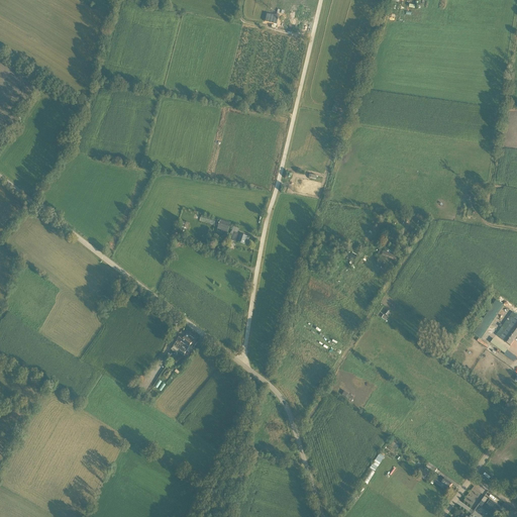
[(308,21),(309,14),(296,11),(295,18),(298,19),(296,27),(306,29),(308,21)]
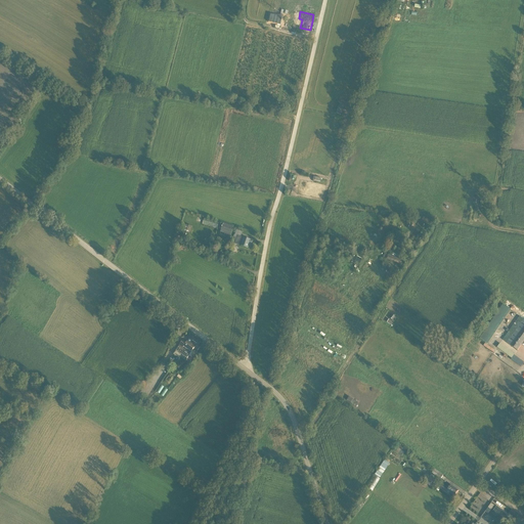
[(346,108),(339,105),(336,114),(343,117),(346,108)]
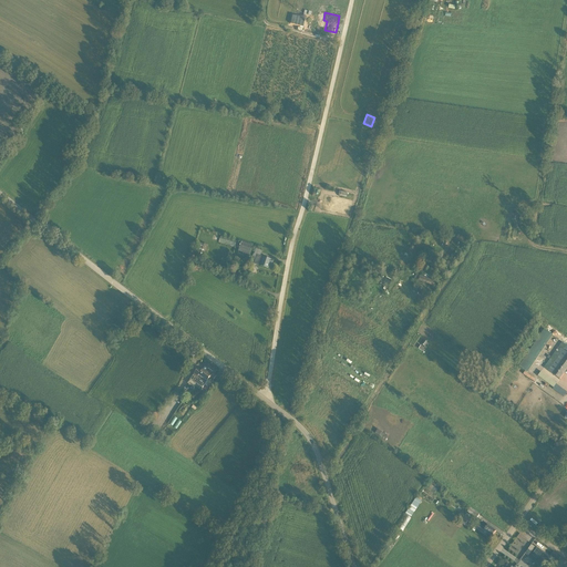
[(334,197),(323,195),(322,200),(321,199),(320,204),(334,207),(336,203),(333,202),(334,197)]
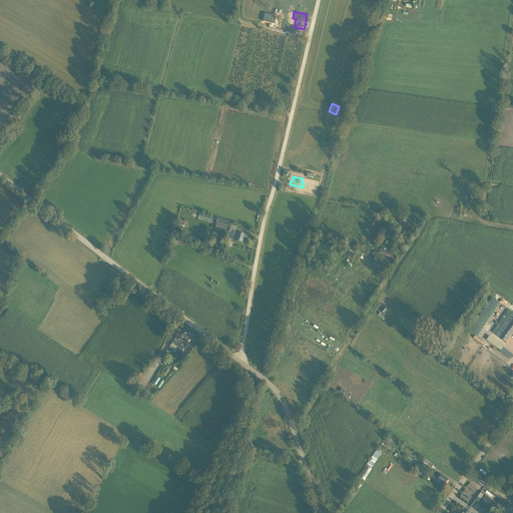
[(213,219),(199,215),(198,220),(212,225),(213,219)]
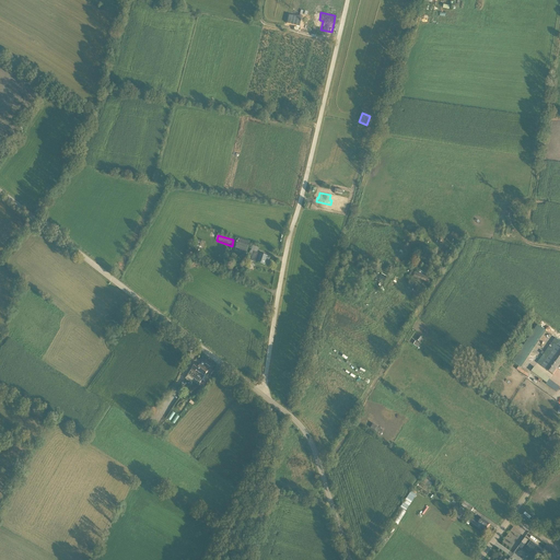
[(246,255),(249,243),(235,238),(233,245),(235,246),(234,248),(240,251),(238,253),(246,255)]
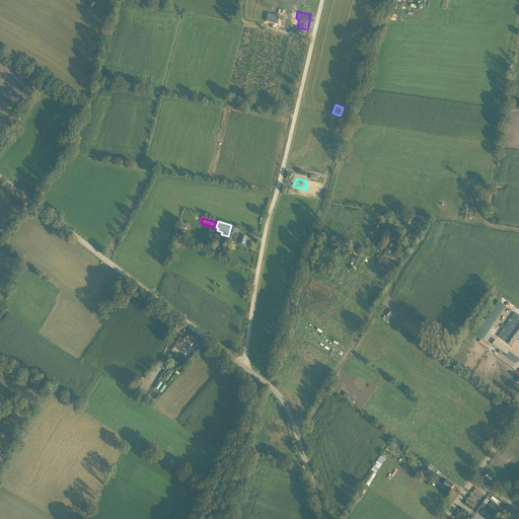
[(190,225),(182,223),(177,240),(186,242),(190,225)]
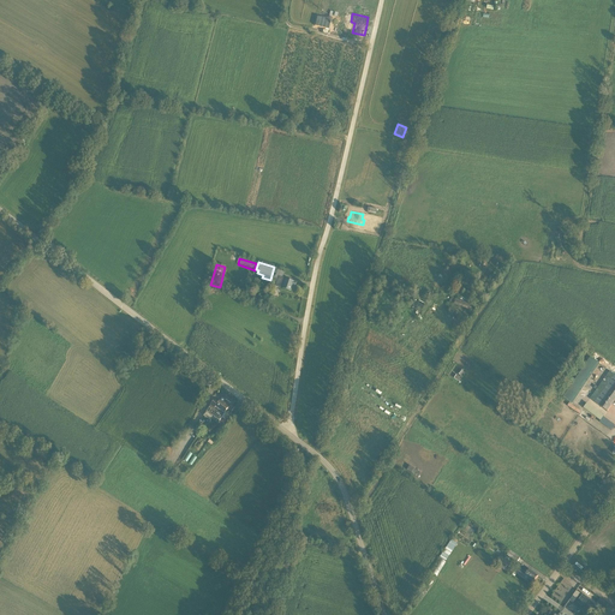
[(294,288),(296,284),(282,279),(284,274),(276,272),(274,280),(275,280),(274,284),(276,285),(275,288),(291,293),(292,287),(294,288)]
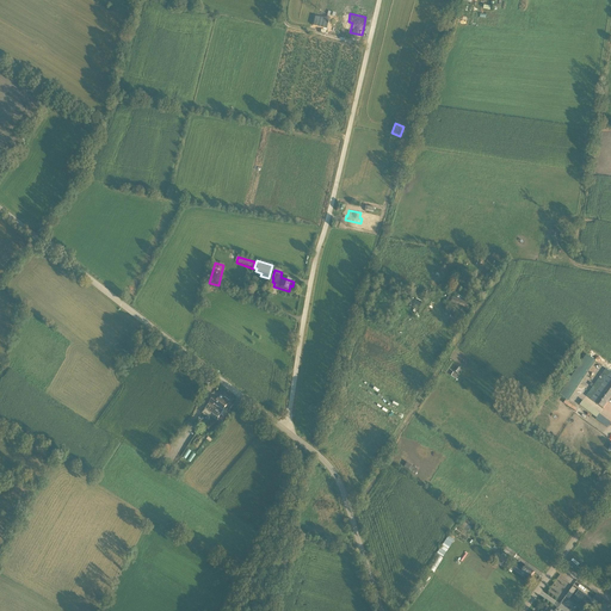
[(470,285),(461,282),(457,290),(467,294),(470,285)]
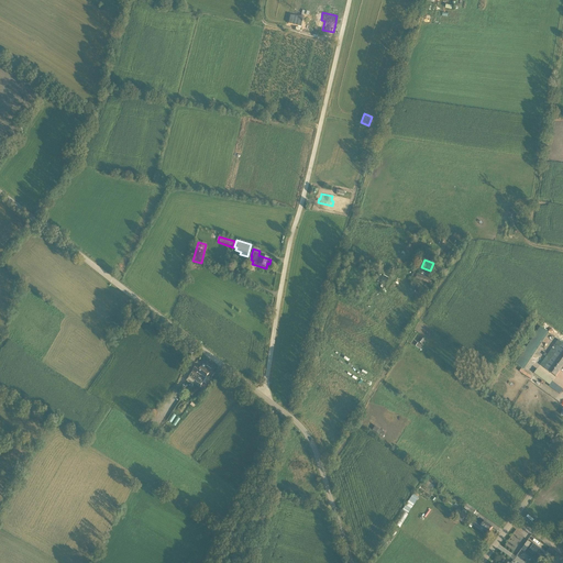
[(432,280),(414,273),(411,279),(430,287),(432,280)]
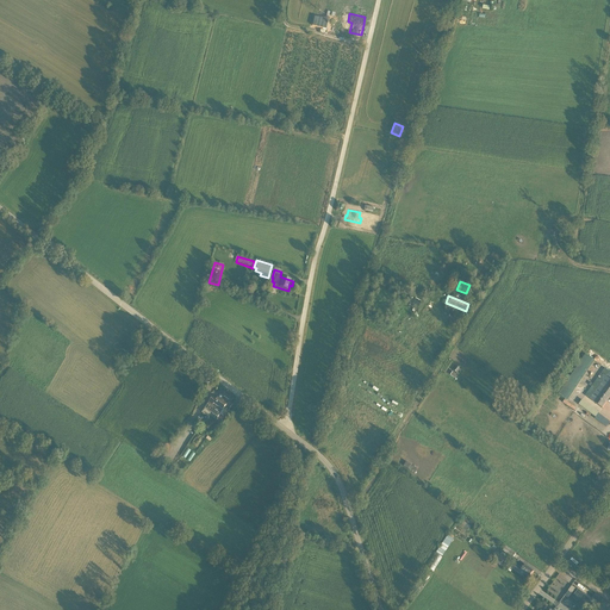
[(595,362),(585,355),(558,394),(567,402),(595,362)]
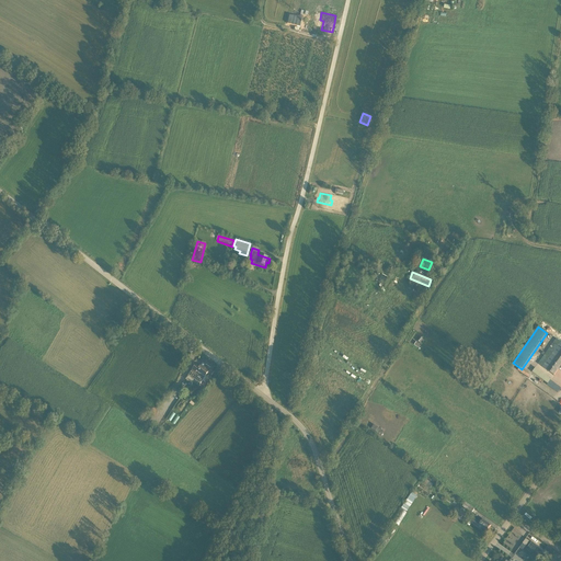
[(424,341),(419,338),(413,345),(419,348),(424,341)]
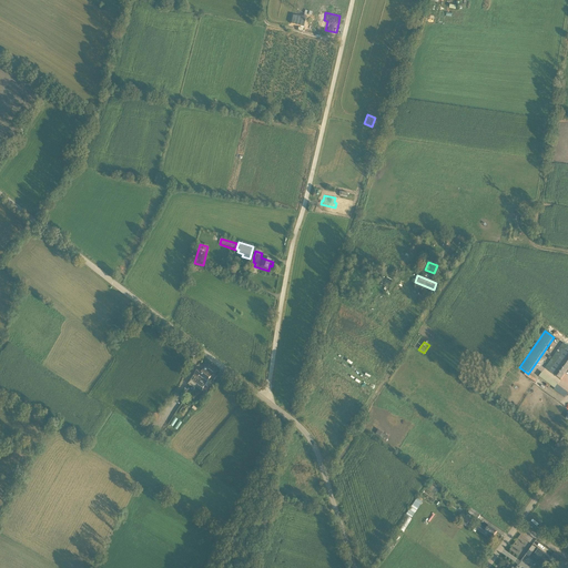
[(567,346),(563,343),(544,369),(560,381),(567,369),(567,346)]
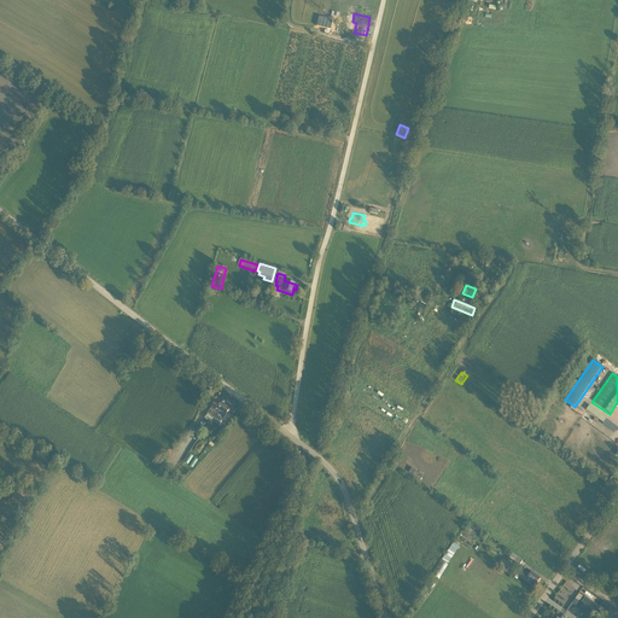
[(210,424),(214,419),(221,424),(223,420),(227,423),(235,410),(226,403),(223,407),(216,402),(204,419),(210,424)]
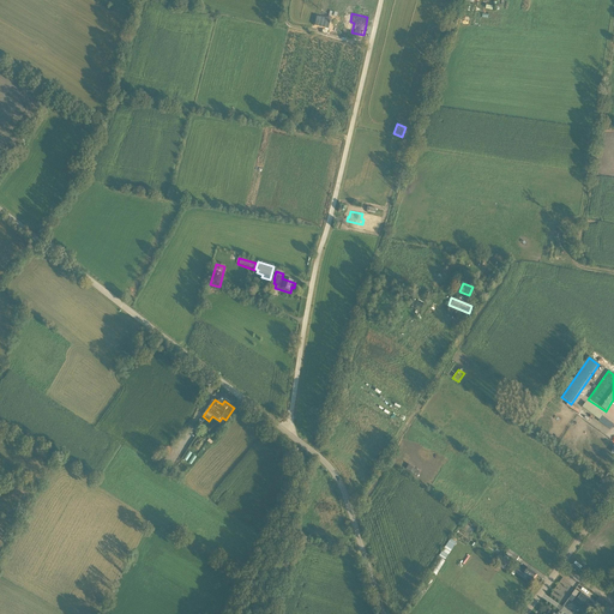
[(569,403),(566,405),(578,414),(581,411),(569,403)]
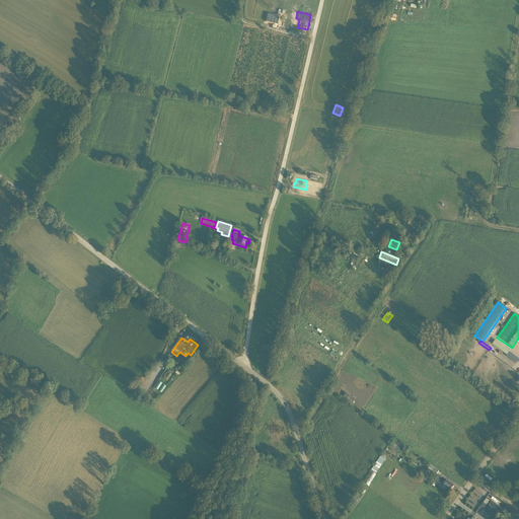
[(495,341),(492,345),(507,356),(509,352),(495,341)]
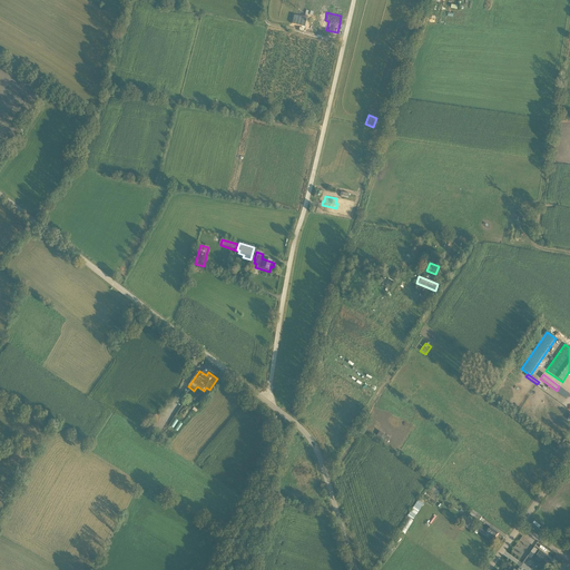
[(170,426),(176,430),(182,422),(176,419),(170,426)]
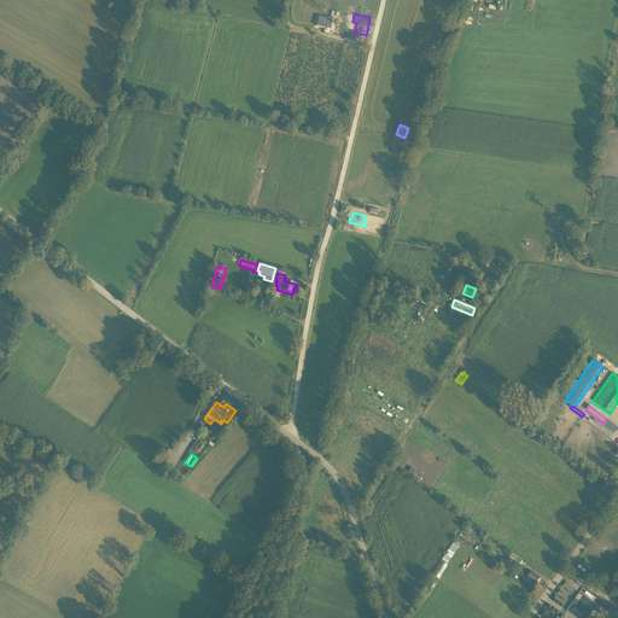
[(419,481),(423,477),(413,467),(409,471),(419,481)]
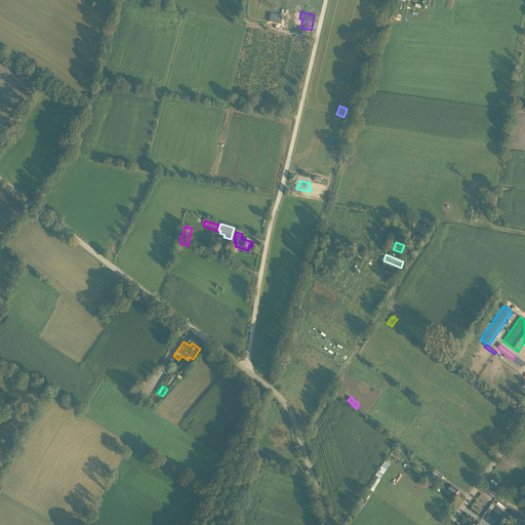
[(386,460),(377,472),(382,475),(390,463),(386,460)]
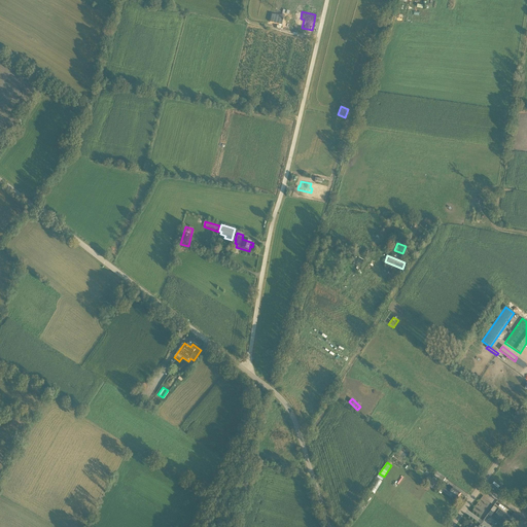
[(446,479),(436,472),(434,476),(443,482),(446,479)]
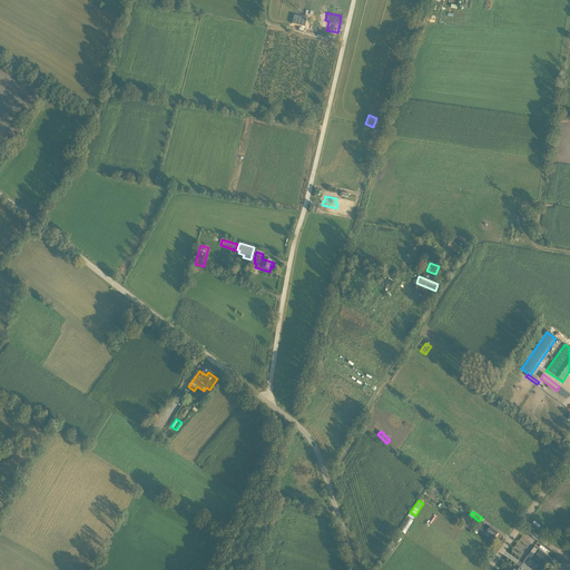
[(465,517),(460,523),(463,527),(474,533),(477,530),(470,524),(472,522),(465,517)]
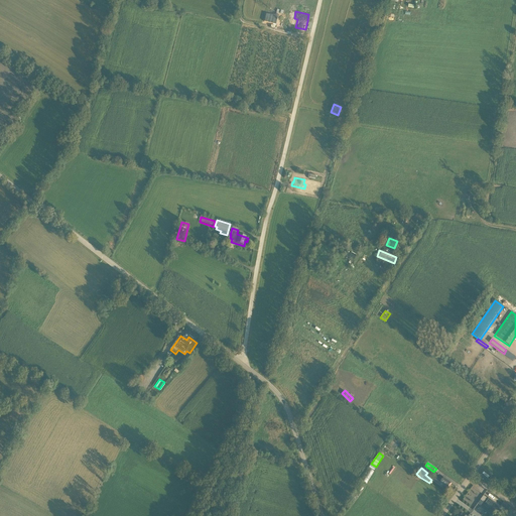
[(369,469),(362,481),(367,483),(373,471),(369,469)]
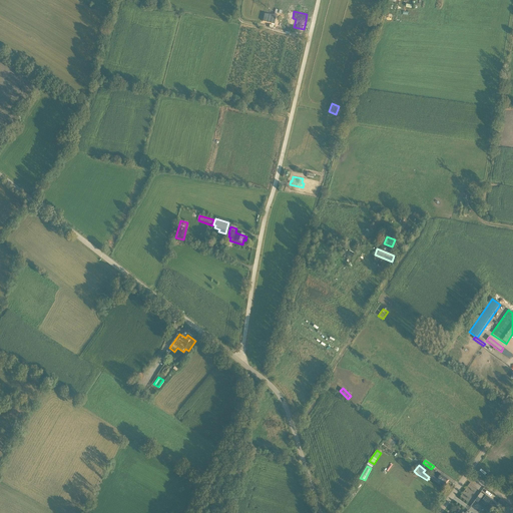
[(435,472),(430,479),(440,486),(441,485),(445,487),(449,481),(435,472)]
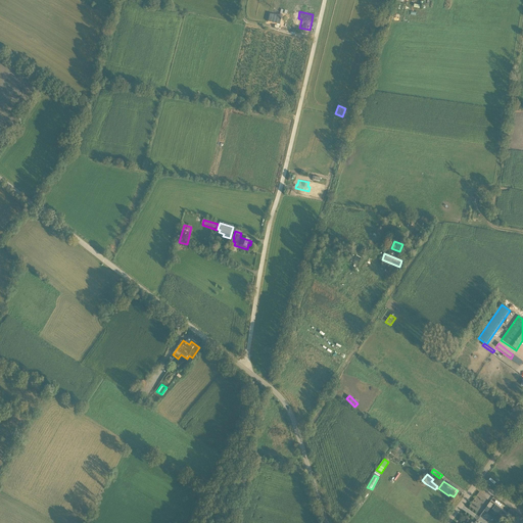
[(480,522),(487,513),(473,504),(465,515),(476,522),(480,522)]
